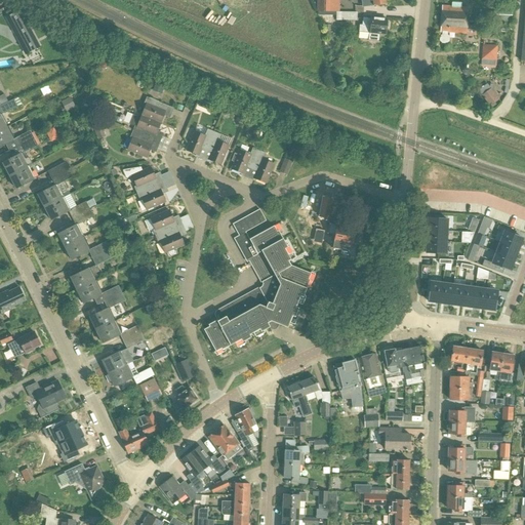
[(333,0),(317,0),(317,11),(333,12),(333,0)]
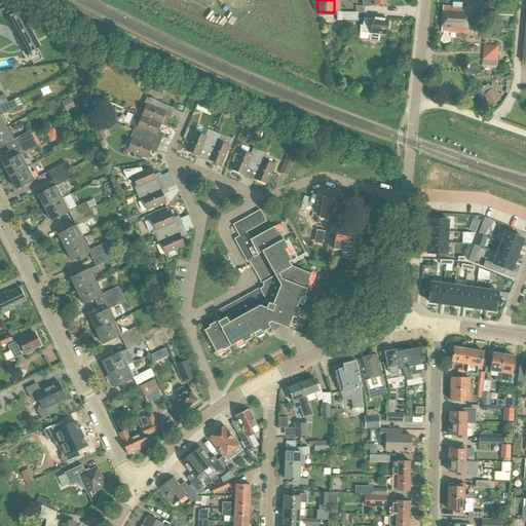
[(443,6),(443,12),(453,13),(453,19),(461,20),(461,22),(463,22),(463,20),(468,20),(470,7),(461,7),(461,2),(453,2),(453,6),(443,6)]
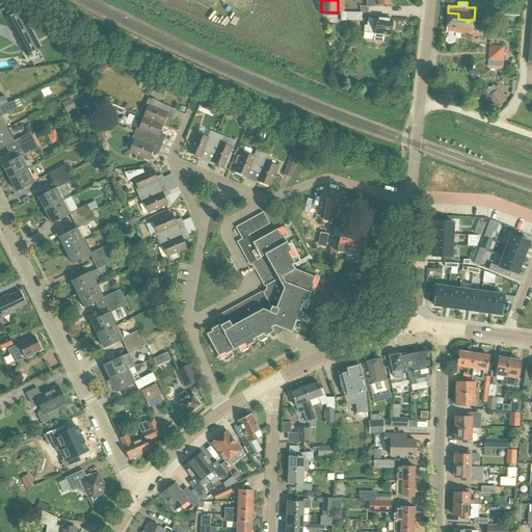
[(21,10),(5,18),(25,56),(41,48),(21,10)]
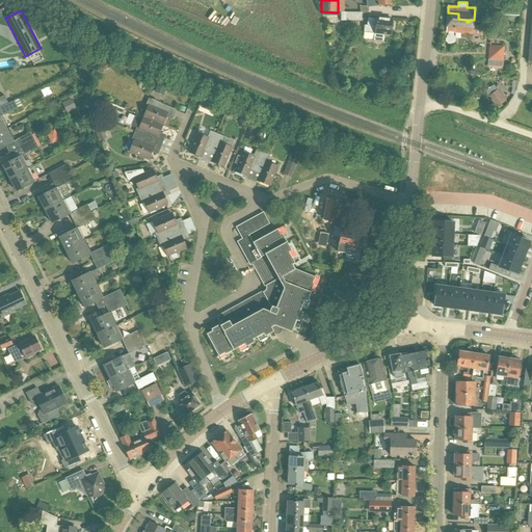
[(341,11),(341,12),(341,21),(362,21),(362,12),(344,12),(344,11),(341,11)]
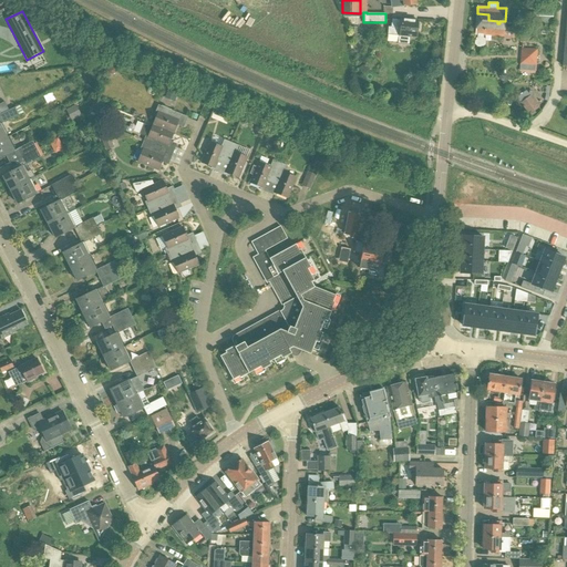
[(553,23),(553,13),(531,12),(529,19),(544,20),(544,23),(553,23)]
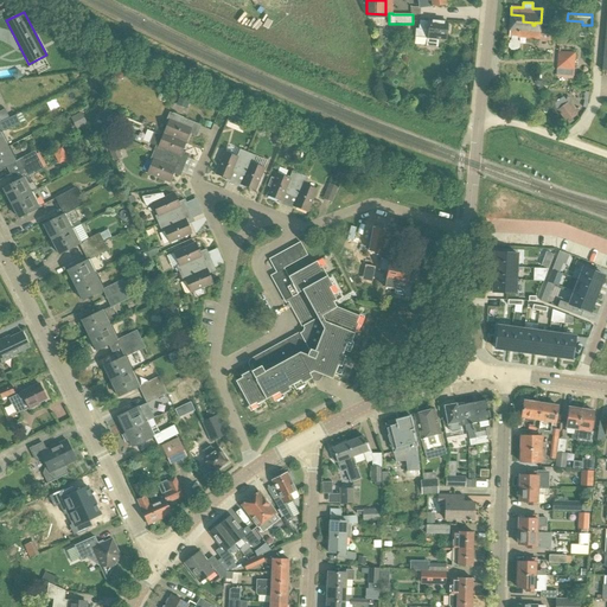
[(509,42),(509,48),(511,50),(517,50),(519,48),(519,43),(517,40),(518,38),(540,39),(551,39),(551,30),(541,30),(541,23),(535,23),(535,25),(532,25),(532,23),(523,21),(523,16),(511,14),(510,37),(512,37),(512,40),(509,42)]
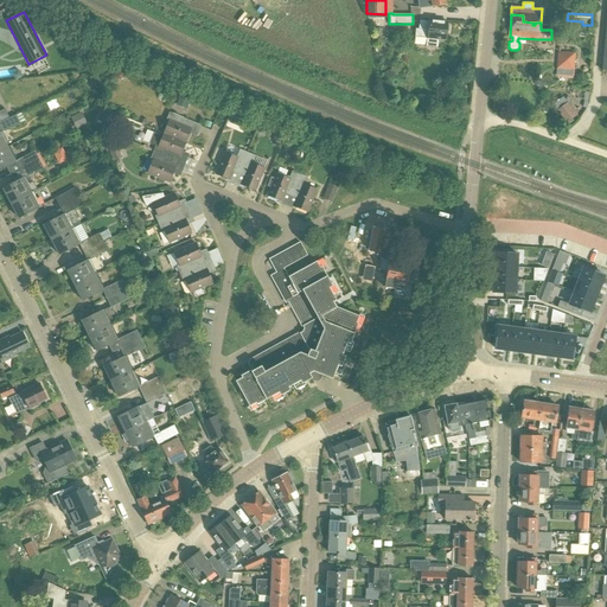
[(430,21),(419,20),(419,30),(415,30),(415,37),(427,38),(426,46),(438,48),(439,39),(447,39),(447,32),(448,31),(449,26),(448,25),(448,23),(430,20),(430,21)]
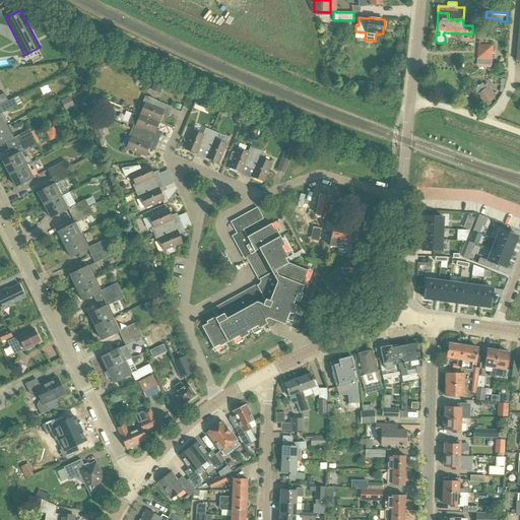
[(494,59),(494,43),(477,43),(477,59),(494,59)]
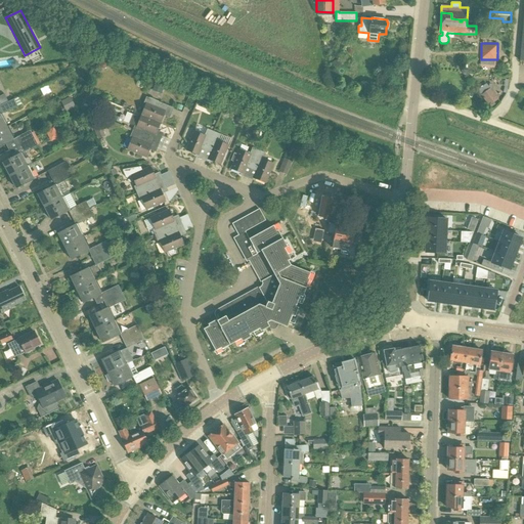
[(61,89),(71,84),(69,80),(58,84),(61,89)]
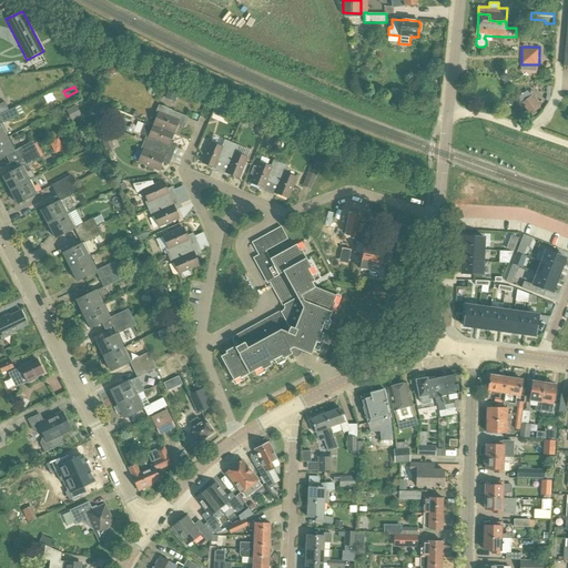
[(174,102),(179,93),(169,89),(165,99),(174,102)]
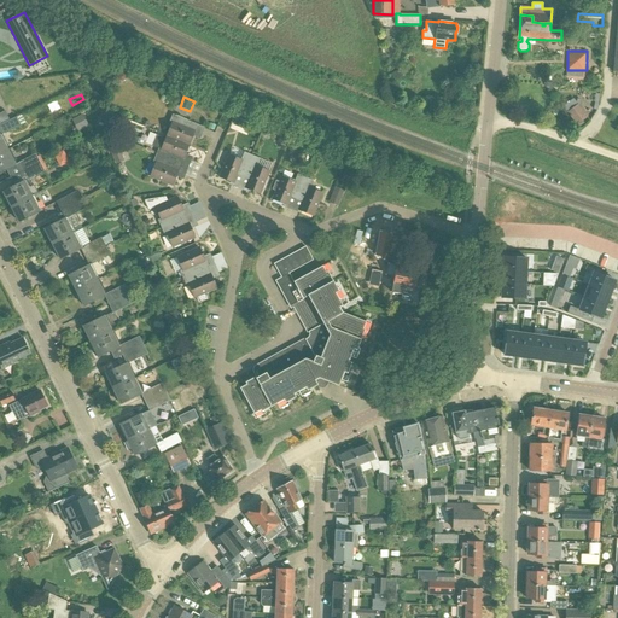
[(579,127),(584,123),(582,122),(588,117),(578,104),(567,111),(566,112),(577,126),(578,124),(579,127)]
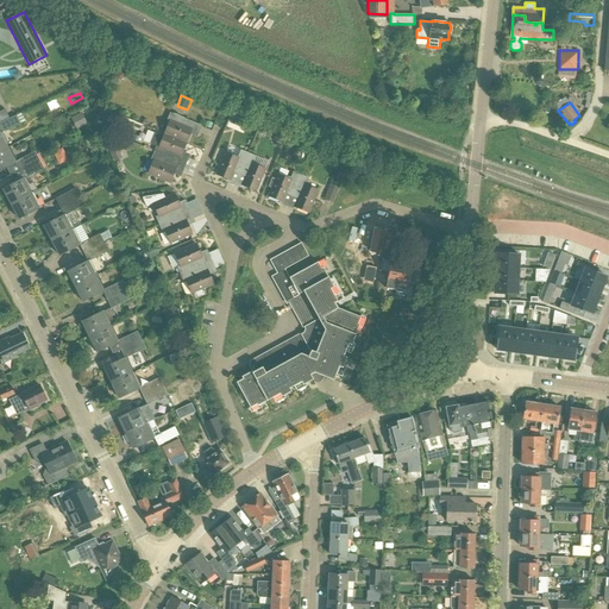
[(88,124),(82,113),(71,118),(77,130),(88,124)]
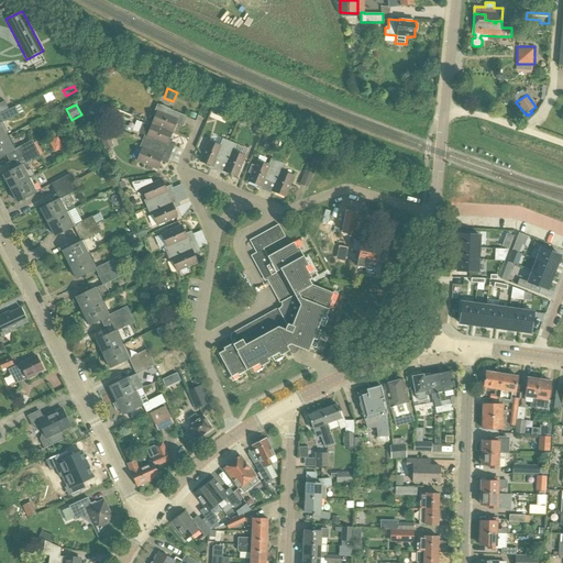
[(156,112),(152,123),(173,132),(177,121),(184,123),(186,116),(157,105),(154,112),(156,112)]
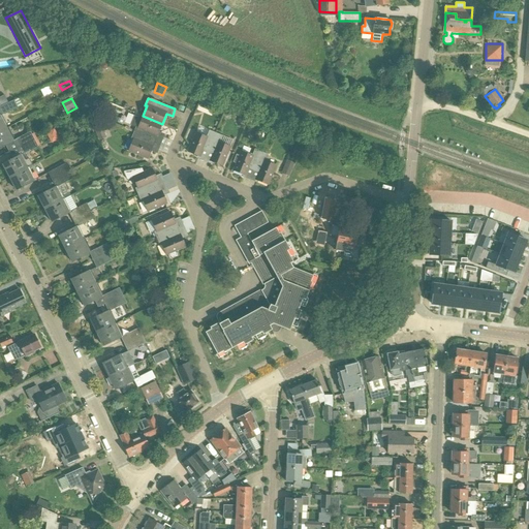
[(201,99),(198,107),(209,112),(212,103),(201,99)]
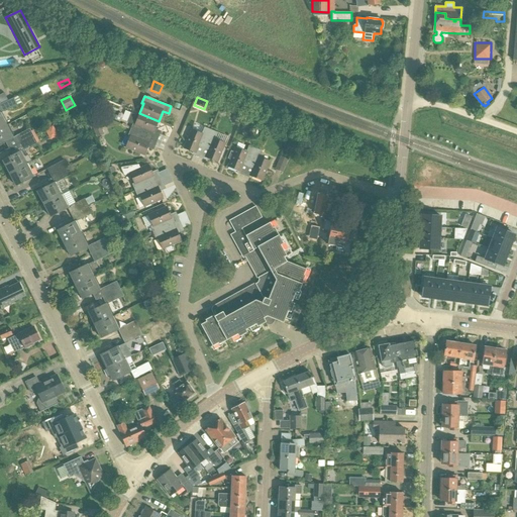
[(0,105),(3,112),(17,105),(13,98),(0,104),(0,105)]
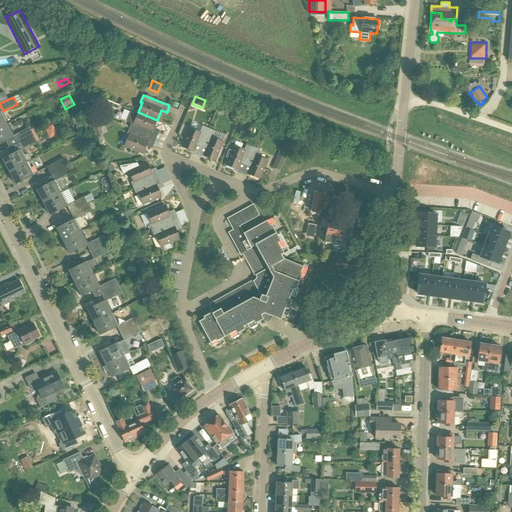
[(130,112),(126,121),(131,123),(130,128),(156,139),(158,132),(153,130),(157,120),(138,112),(137,115),(130,112)]
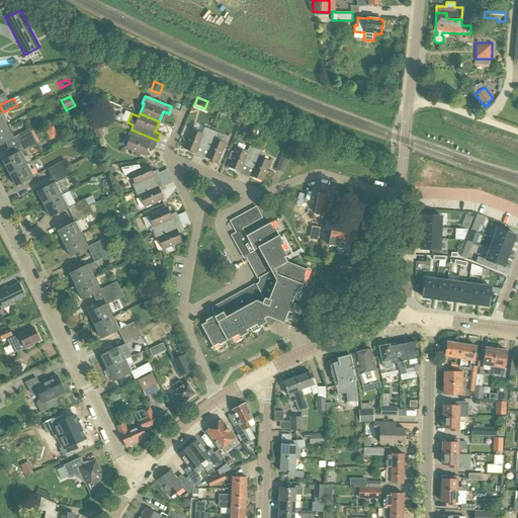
[(97,138),(104,135),(99,123),(92,126),(97,138)]
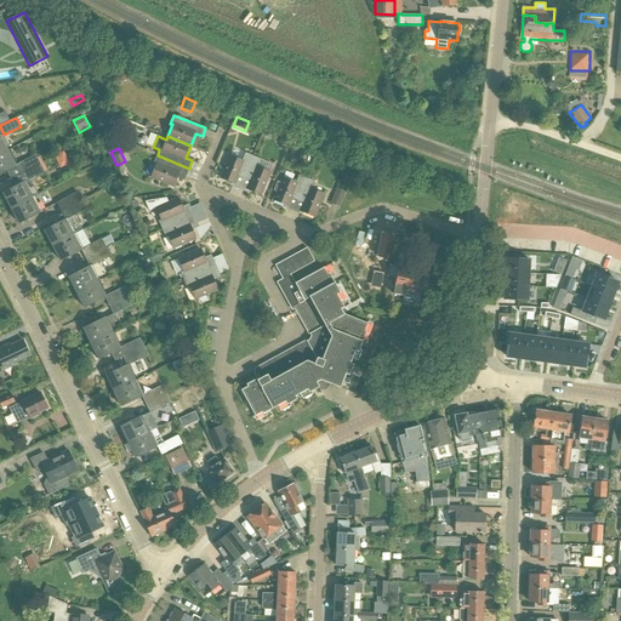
[(7,151),(0,154),(0,174),(17,165),(13,157),(11,158),(7,151)]
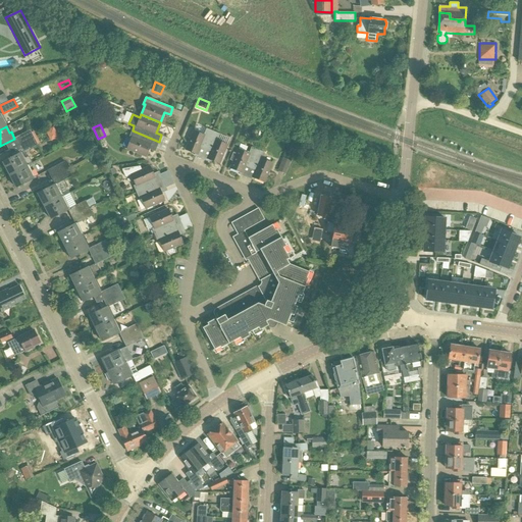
[(51,141),(58,137),(53,127),(46,132),(51,141)]
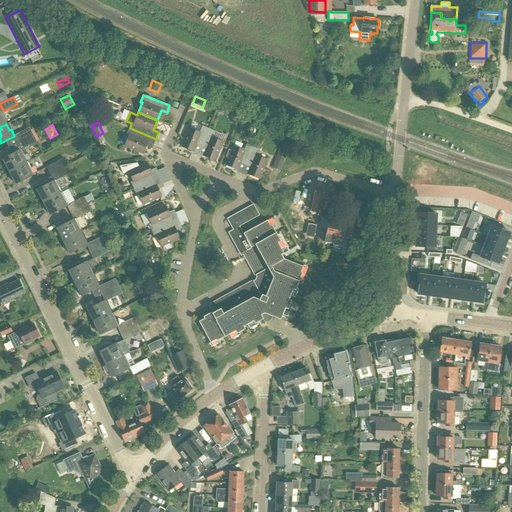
[(201,147),(209,128),(202,126),(200,132),(190,128),(182,147),(193,151),(196,145),(201,147)]
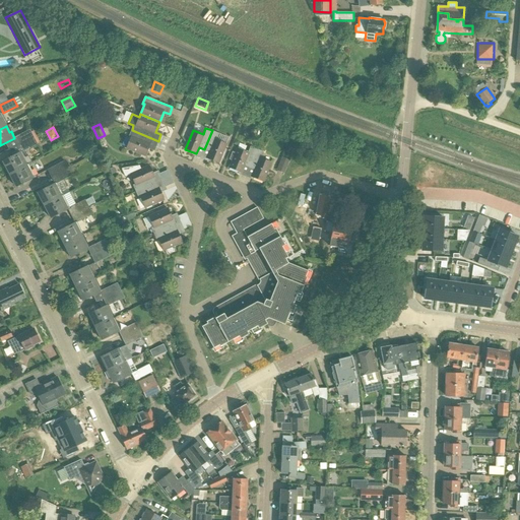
[(20,143),(34,137),(29,129),(16,136),(20,143)]
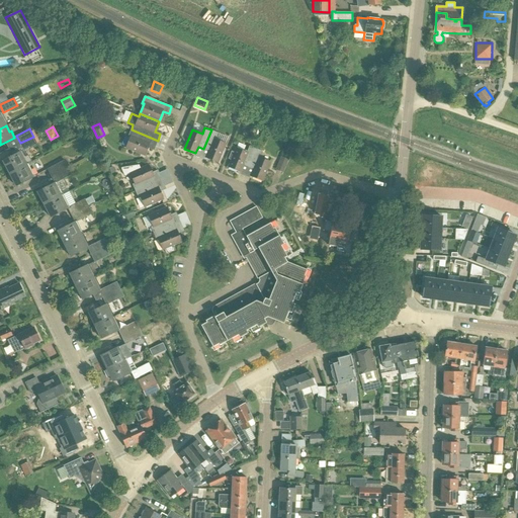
[(131,138),(126,148),(145,156),(150,145),(155,148),(158,141),(132,130),(128,137),(131,138)]
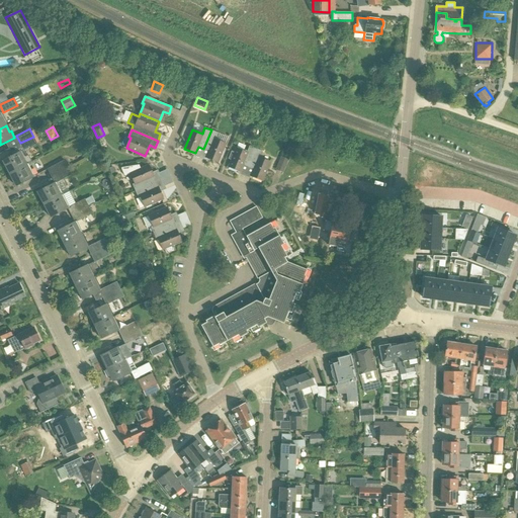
[(211,130),(203,149),(210,152),(207,158),(218,162),(226,144),(216,140),(219,133),(211,130)]
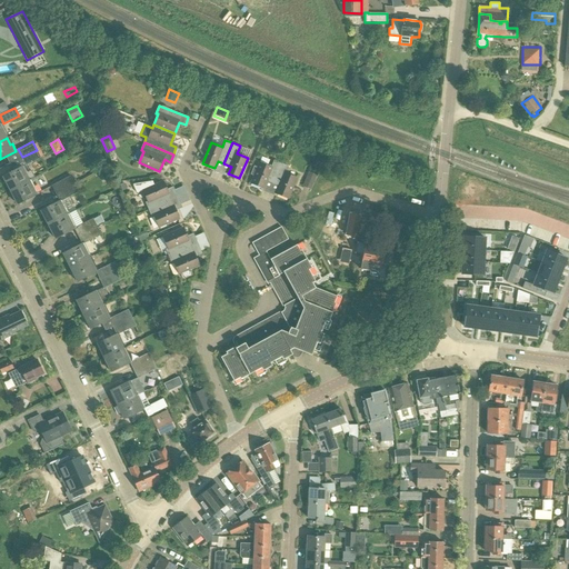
[(37,150),(22,157),(27,166),(40,158),(37,150)]
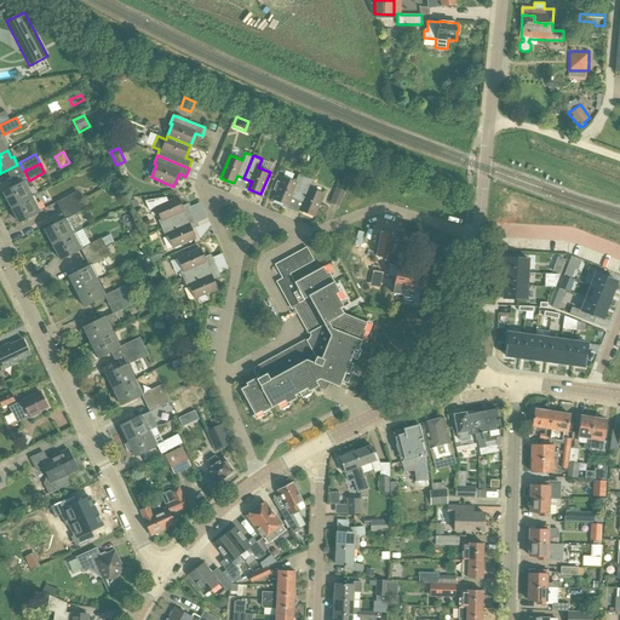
[(297,200),(306,177),(299,174),(296,183),(283,177),(281,183),(276,182),(273,190),(277,191),(274,200),(287,205),(290,197),(297,200)]
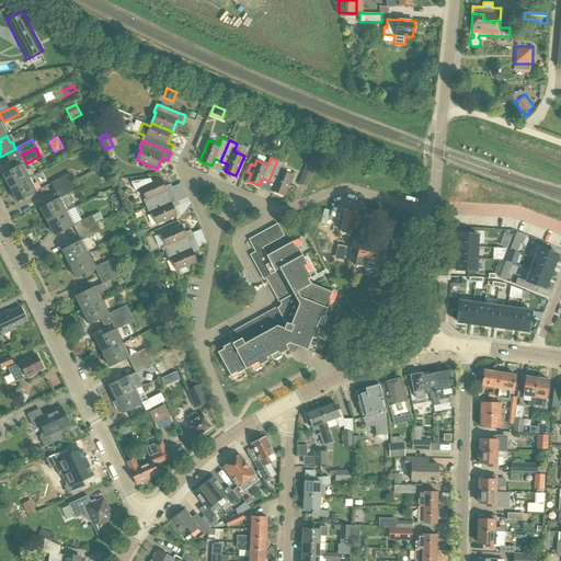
[(277,160),(268,181),(275,184),(273,191),(285,196),(293,175),(282,170),(284,163),(277,160)]
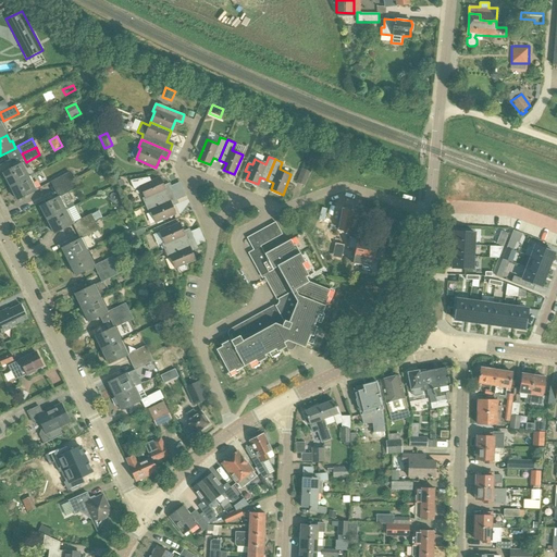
[(23,163),(3,173),(10,187),(28,177),(34,174),(31,168),(27,170),(23,163)]
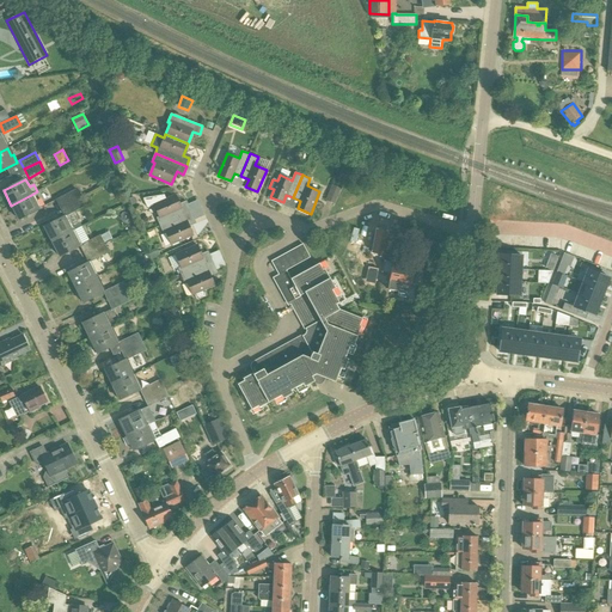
[(335,204),(341,189),(332,185),(325,201),(335,204)]
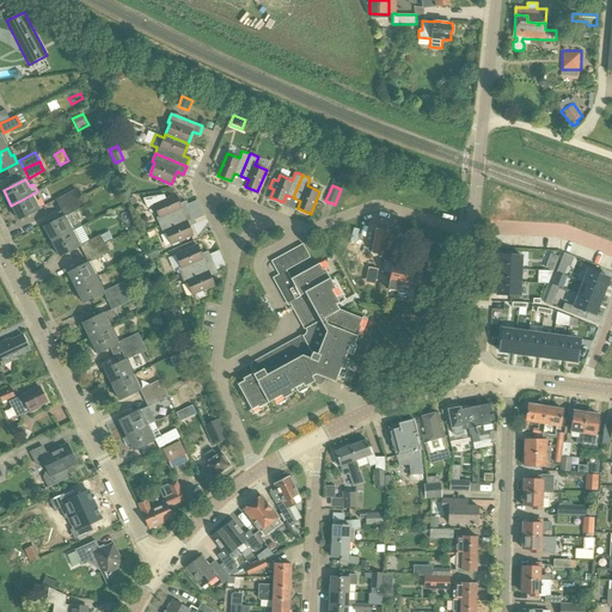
[(60,209),(80,199),(75,189),(55,200),(60,209)]
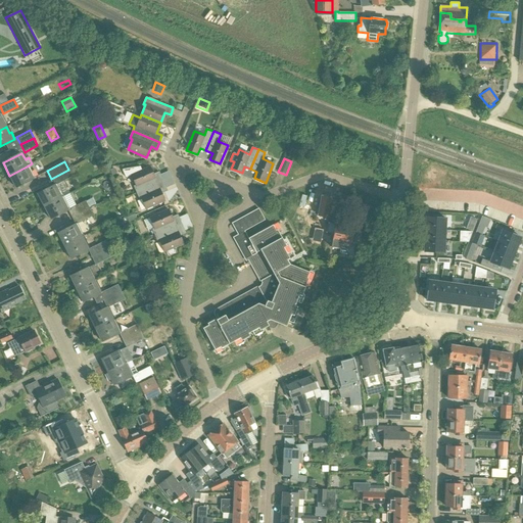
[(27,167),(9,176),(15,188),(35,178),(32,171),(30,172),(27,167)]
